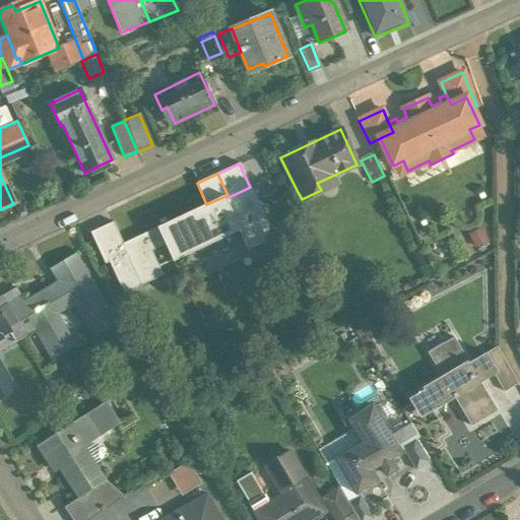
[(206,204),(157,229),(165,245),(173,261),(238,231),(247,250),(273,238),(263,217),(260,219),(246,189),(229,197),(228,195),(206,204)]
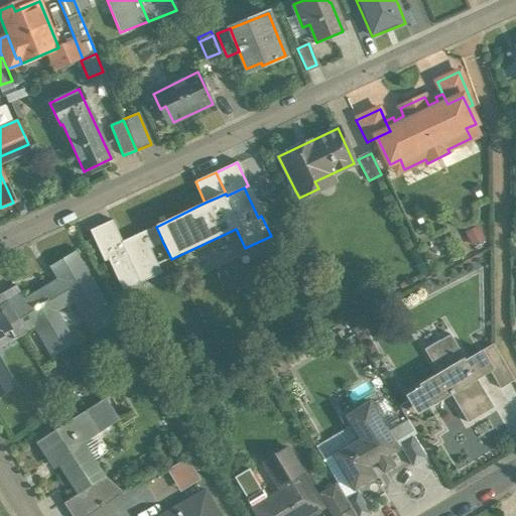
[(111,221),(90,232),(100,254),(104,252),(120,244),(121,243),(111,221)]
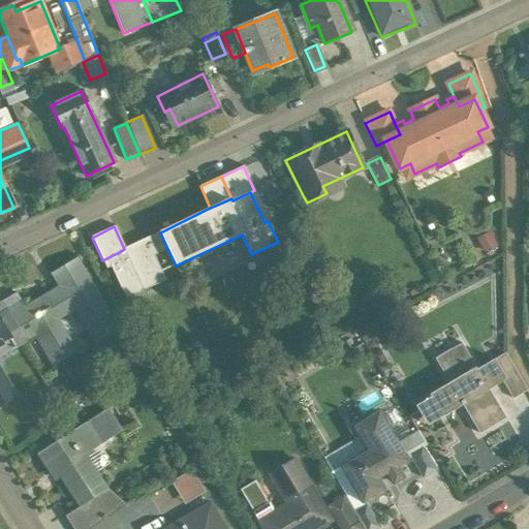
[(124,249),(123,250),(142,290),(164,280),(153,255),(167,249),(160,232),(124,249)]
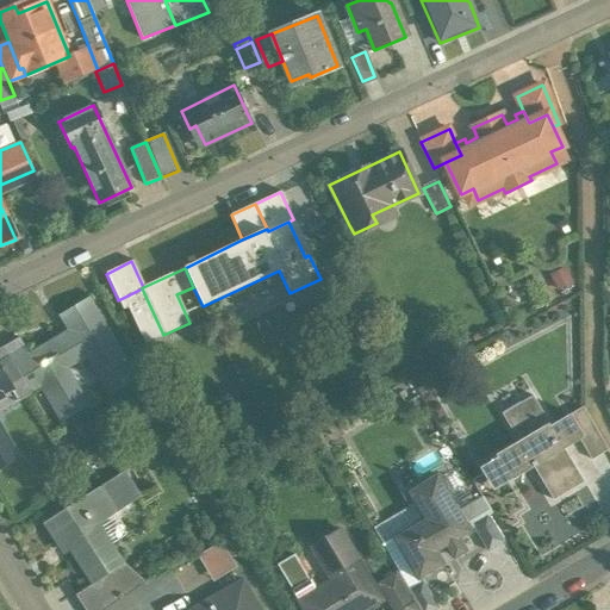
[(142,288),(123,298),(145,344),(163,335),(142,288)]
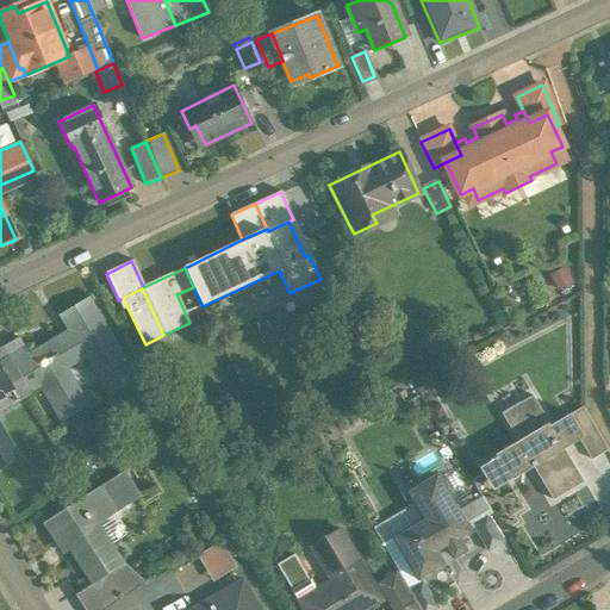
[(30,356),(26,359),(43,386),(63,421),(86,408),(60,363),(87,347),(104,377),(99,379),(109,394),(132,379),(85,299),(66,311),(76,329),(50,344),(30,356)]
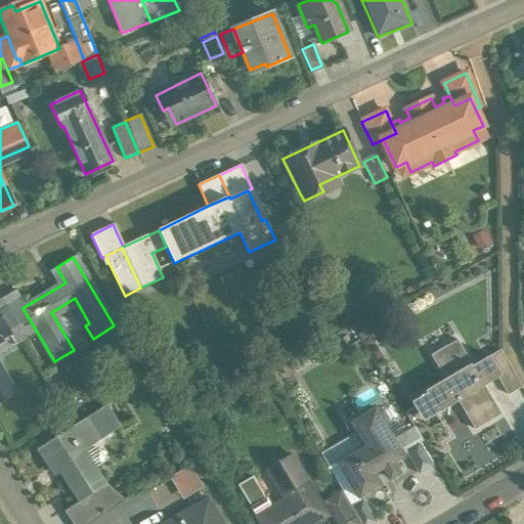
[(15,290),(2,298),(16,322),(28,316),(23,308),(26,306),(15,290)]
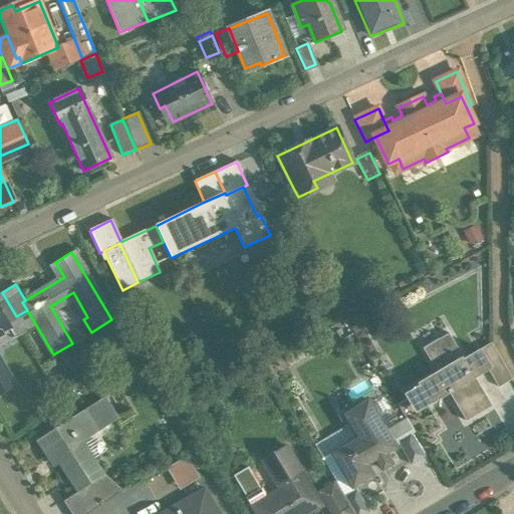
[(16,316),(2,292),(0,293),(0,312),(6,322),(16,316)]
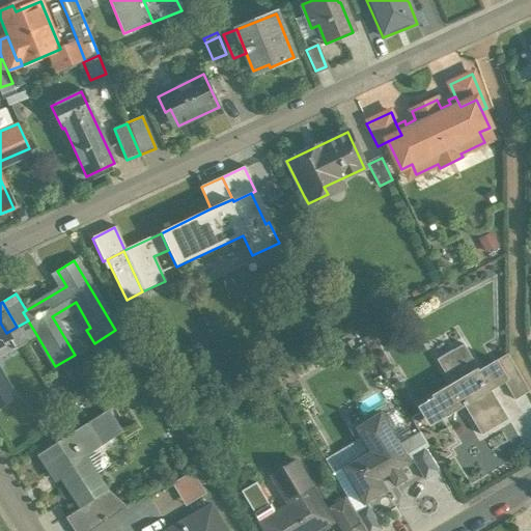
[(28,320),(17,327),(26,342),(37,336),(28,320)]
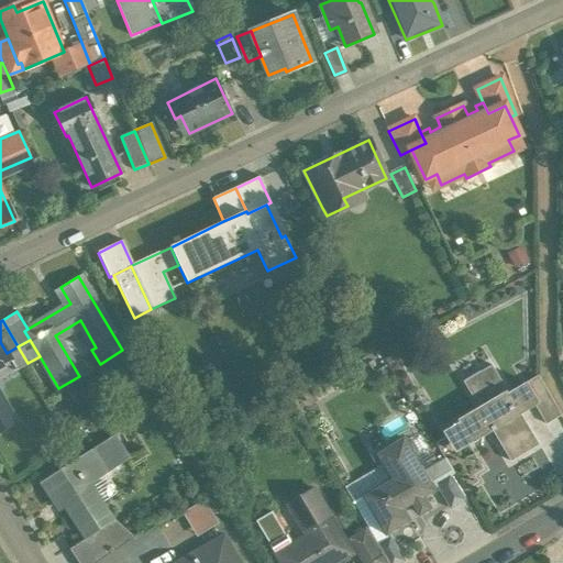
[(0,342),(0,428),(12,421),(0,399),(0,366),(10,362),(11,361),(7,353),(0,342)]
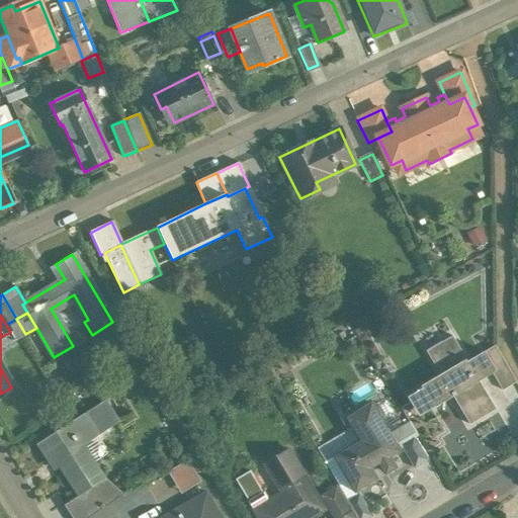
[(16,319),(6,325),(10,332),(9,333),(13,341),(25,334),(16,319)]
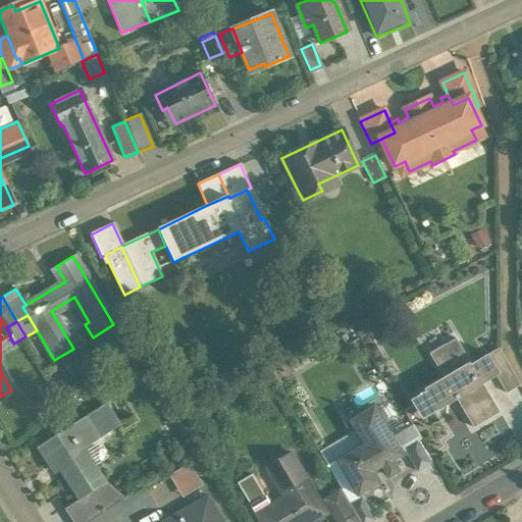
[(456,338),(429,354),(444,378),(423,389),(425,392),(410,401),(421,420),(462,397),(478,424),(499,413),(481,384),(494,376),(483,357),(470,364),(456,338)]
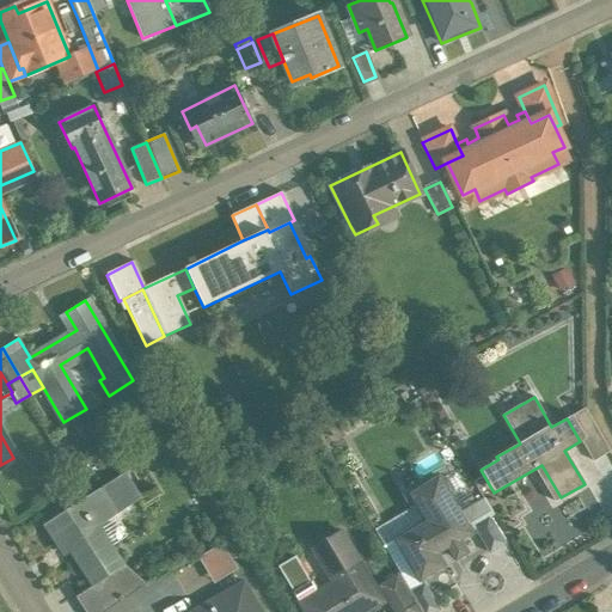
[(610,452),(583,408),(567,418),(580,441),(593,461),(610,452)]
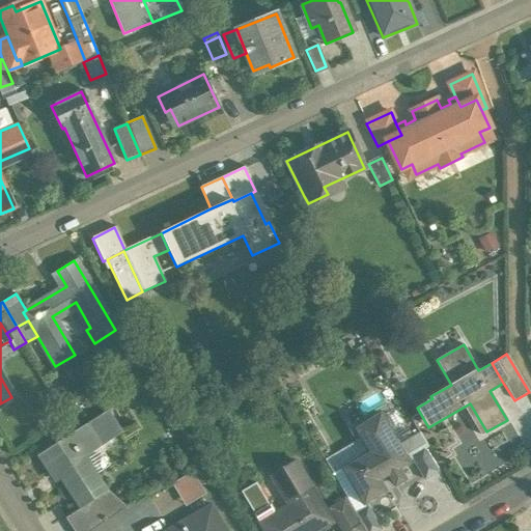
[(108,411),(92,421),(106,443),(122,432),(108,411)]
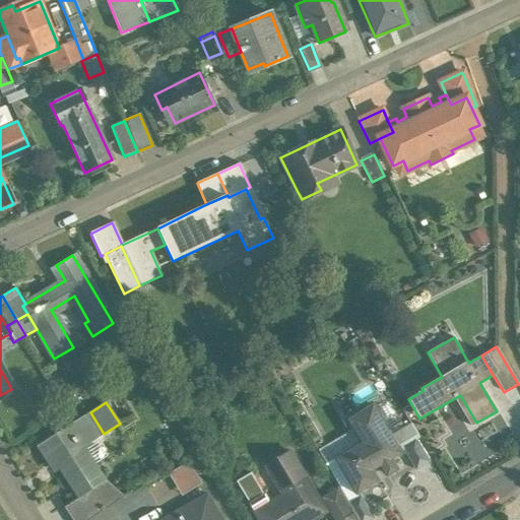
[(367,440),(335,458),(356,494),(377,481),(371,471),(400,454),(372,405),(352,416),(367,440)]
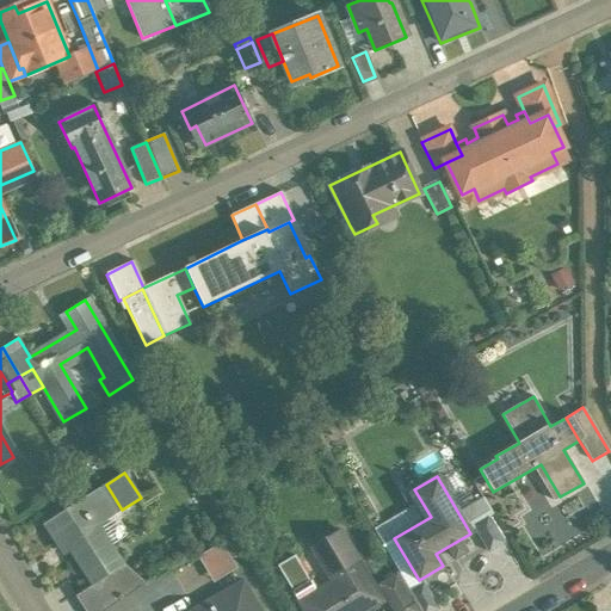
[(106,485),(45,524),(61,549),(68,545),(93,585),(106,578),(121,568),(119,567),(94,528),(122,510),(106,485)]
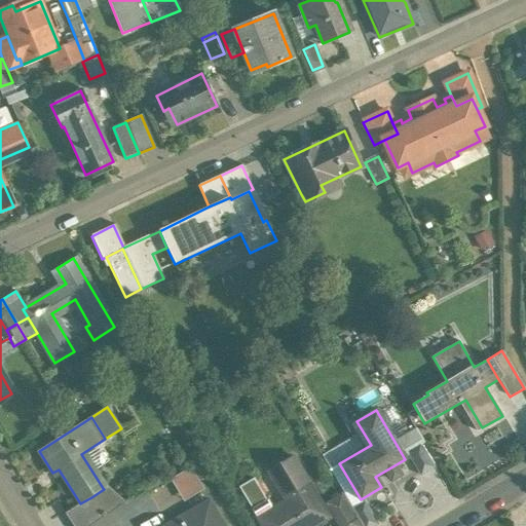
[(419,446),(408,452),(421,474),(431,466),(419,446)]
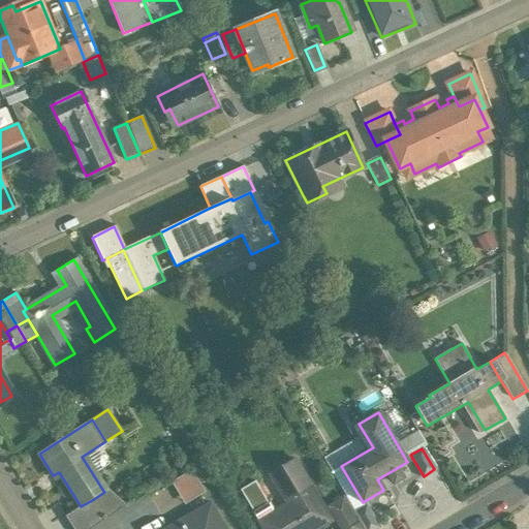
[(294,459),(270,473),(275,484),(280,481),(279,479),(300,468),(294,459)]
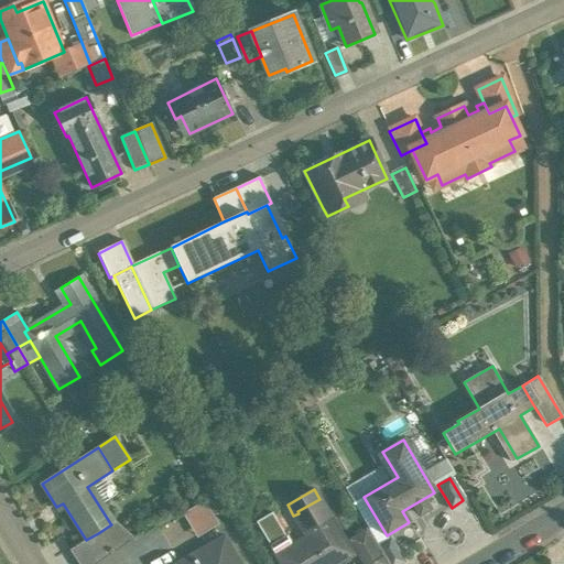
[(204,498),(183,511),(197,534),(218,520),(204,498)]
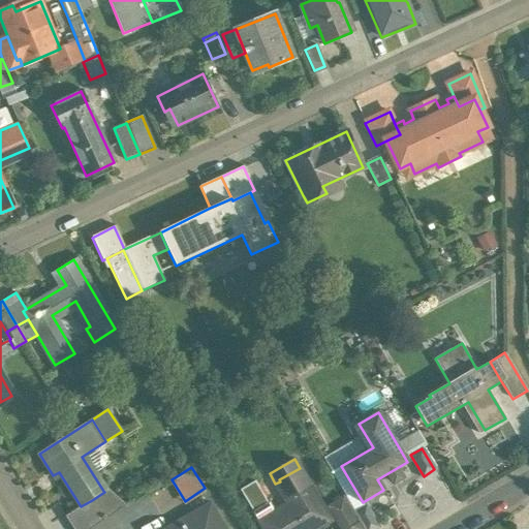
[(300,468),(279,479),(280,481),(291,500),(273,511),(258,521),(262,528),(317,528),(331,521),(300,468)]
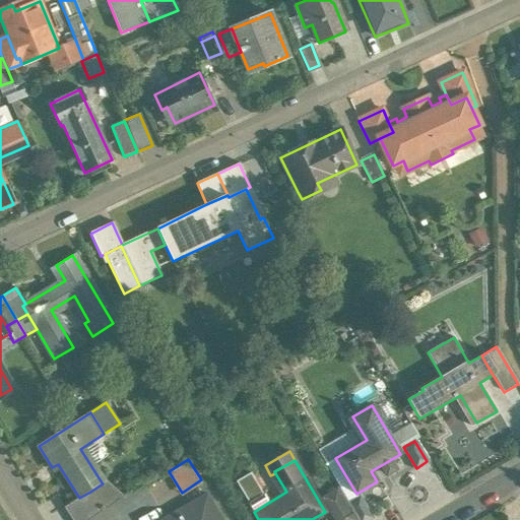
[(268,503),(251,472),(236,481),(254,512),(268,503)]
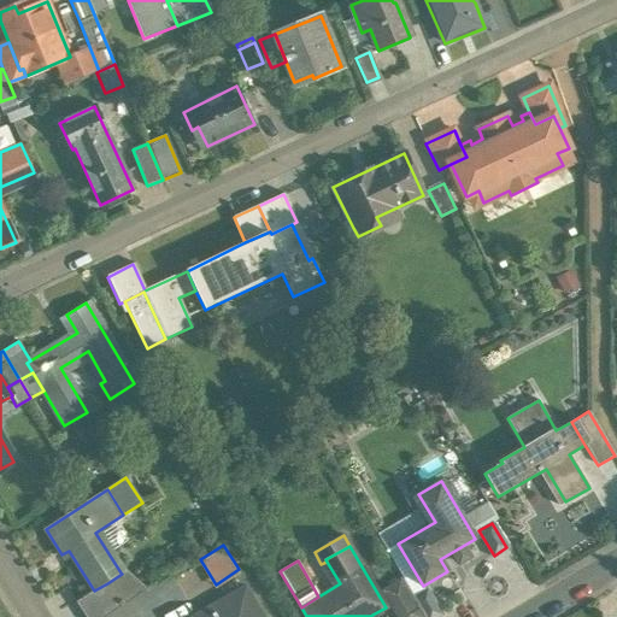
[(122,574),(107,583),(122,605),(134,598),(123,570),(121,573),(122,574)]
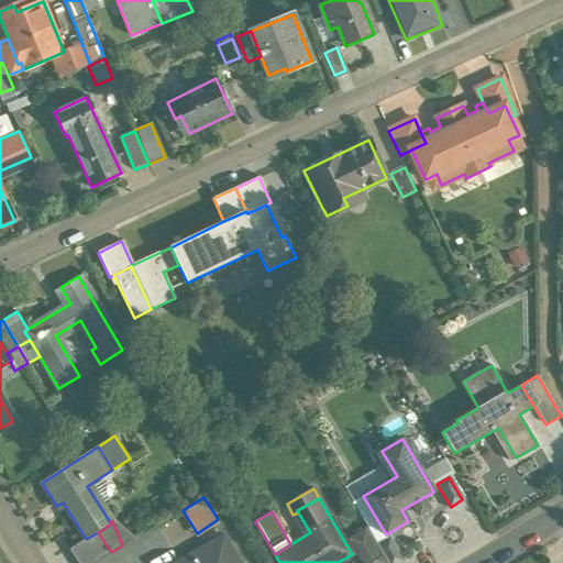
[(86,539),(70,550),(78,562),(94,562),(111,552),(98,532),(86,539)]
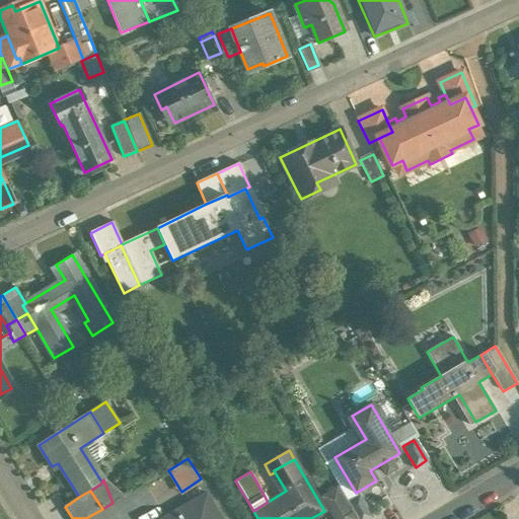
[(348,511),(336,491),(323,498),(336,518),(348,511)]
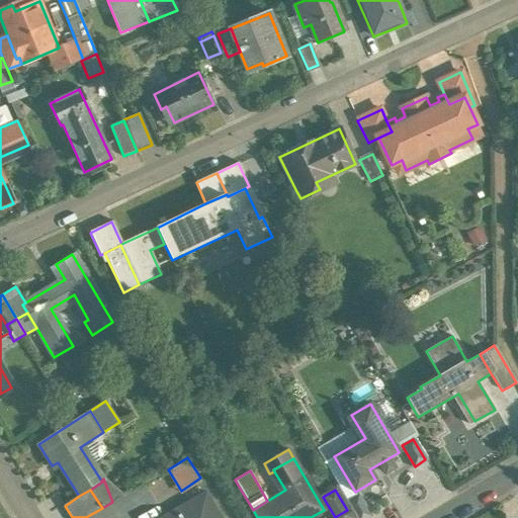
[(221,517),(205,493),(163,517),(221,517)]
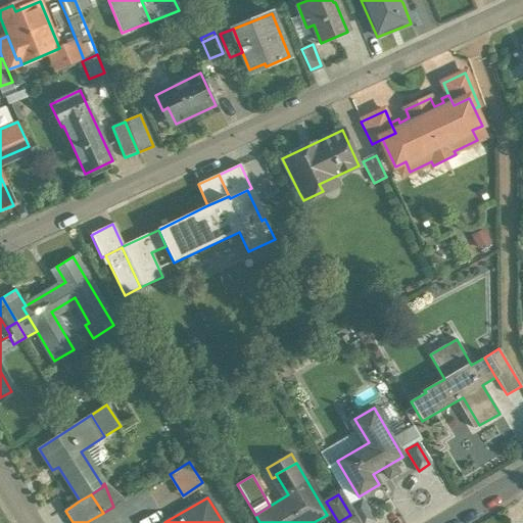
[(362,500),(350,507),(360,522),(371,522),(375,521),(362,500)]
